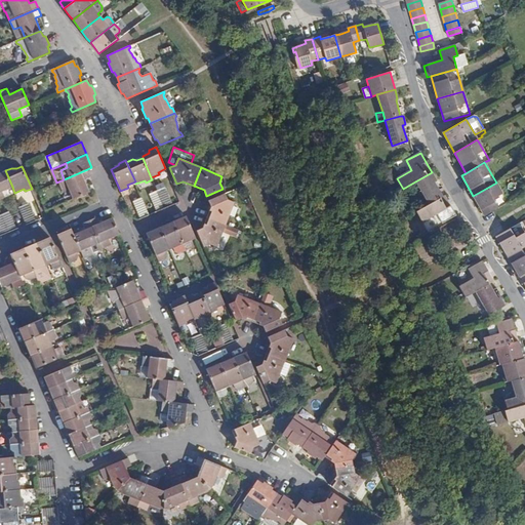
[(90,176),(87,169),(64,179),(58,182),(64,191),(69,189),(74,199),(89,192),(85,183),(83,179),(90,176)]
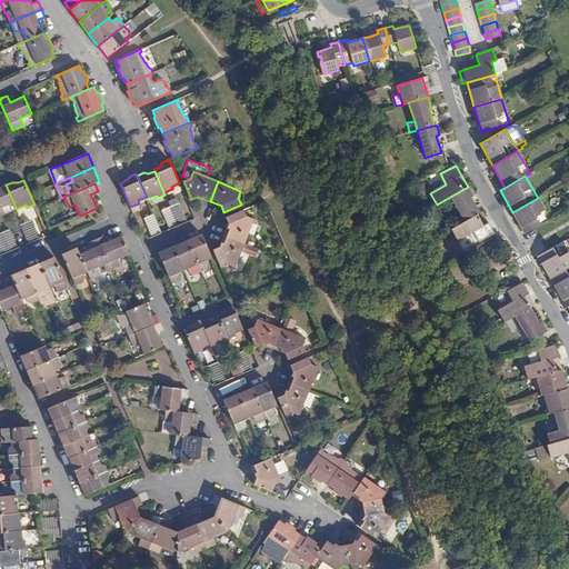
[(6,185),(0,187),(0,216),(6,213),(3,207),(13,202),(6,185)]
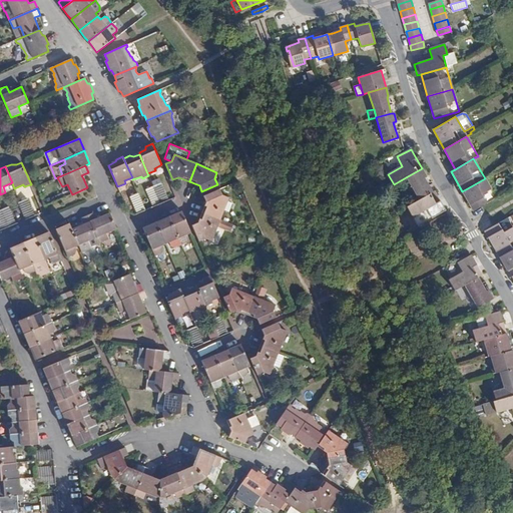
[(419,199),(433,192),(424,178),(426,176),(422,168),(406,177),(415,192),(419,199)]
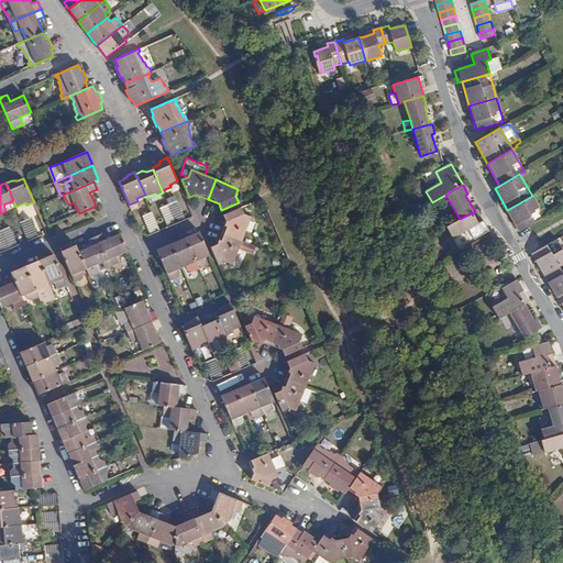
[(544,218),(532,196),(507,210),(520,232),(544,218)]
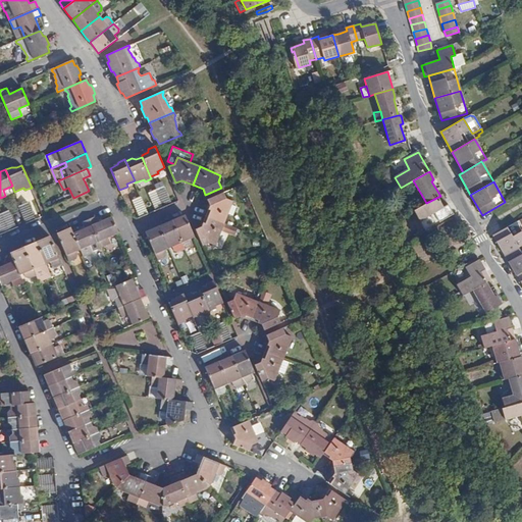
[(156,190),(164,207),(172,203),(165,187),(156,190)]
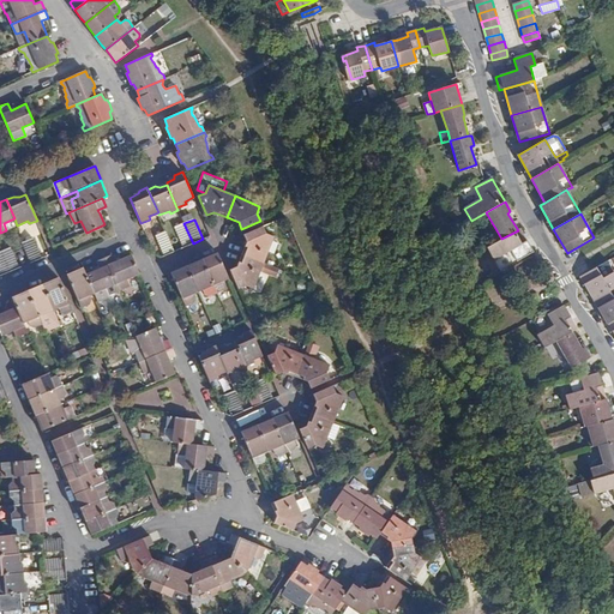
[(29,224),(31,236),(38,235),(36,223),(29,224)]
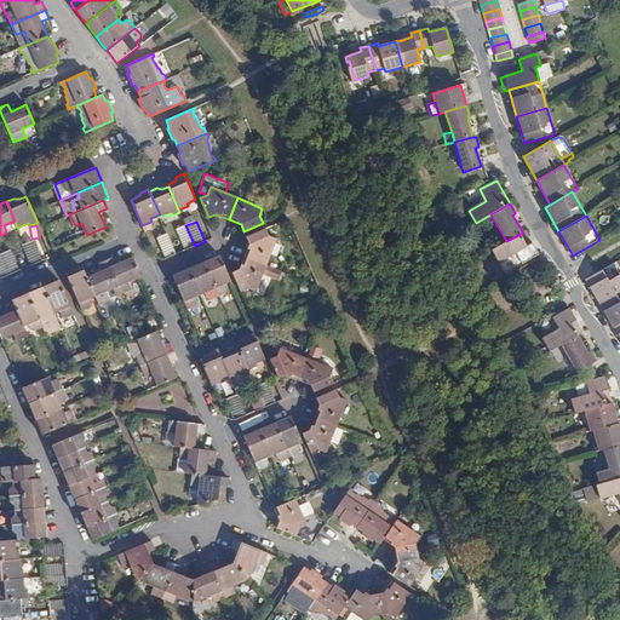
[(177,229),(187,250),(195,246),(185,225),(177,229)]
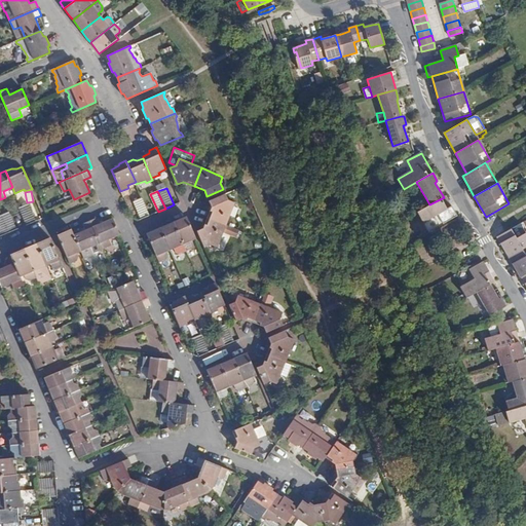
[(212,207),(208,217),(225,225),(234,202),(227,199),(225,194),(209,200),(212,207)]
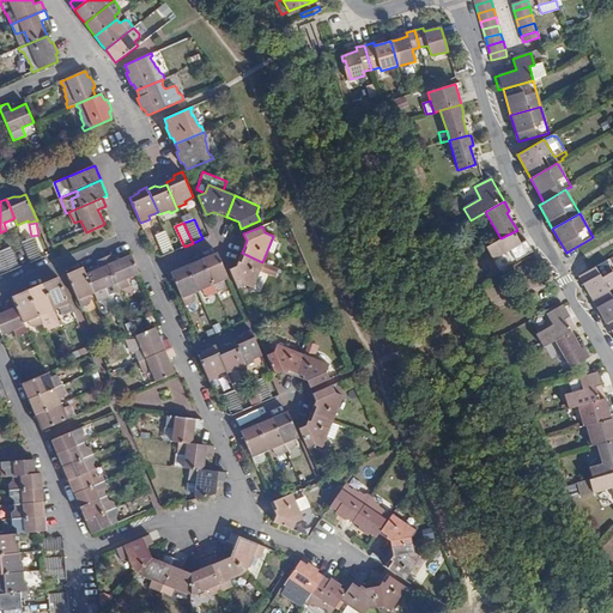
[(516,261),(532,252),(520,229),(517,230),(501,238),(493,243),(486,247),(493,260),(510,250),(516,261)]
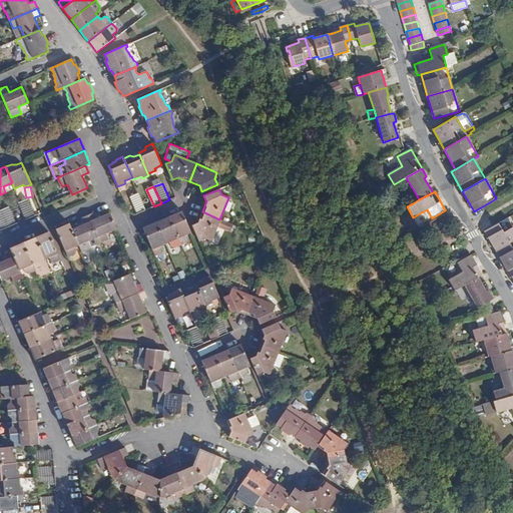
[(419,199),(415,192),(409,195),(413,203),(419,199)]
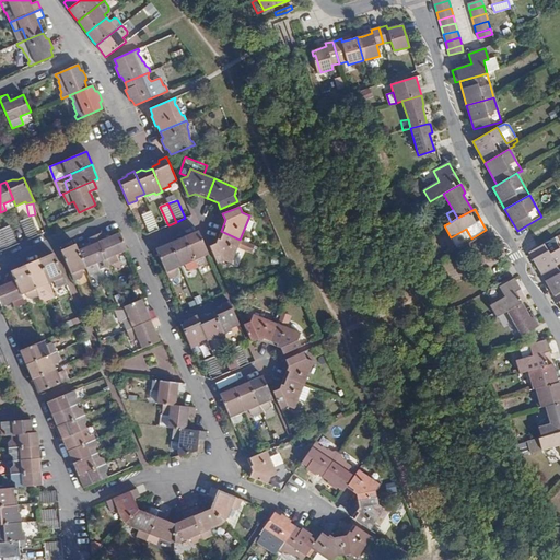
[(142,214),(151,233),(159,230),(151,211),(142,214)]
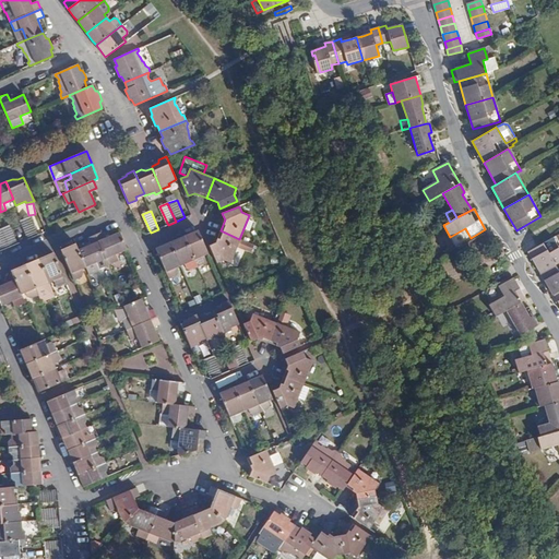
[(30,238),(38,235),(31,216),(22,219),(30,238)]
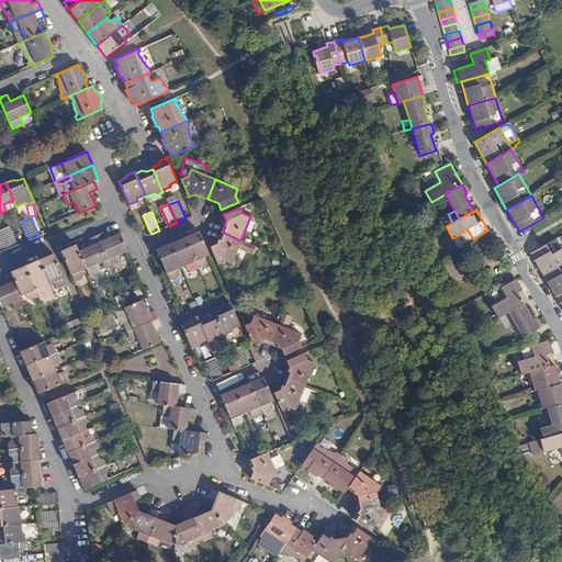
[(1,231),(9,248),(18,245),(13,235),(9,226),(1,231)]
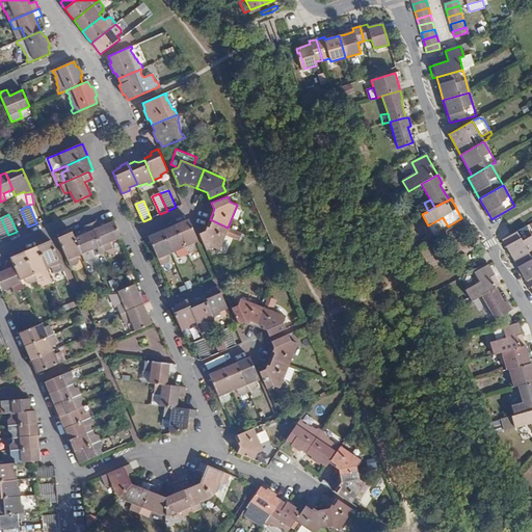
[(0,218),(0,234),(1,238),(8,235),(1,218),(0,218)]
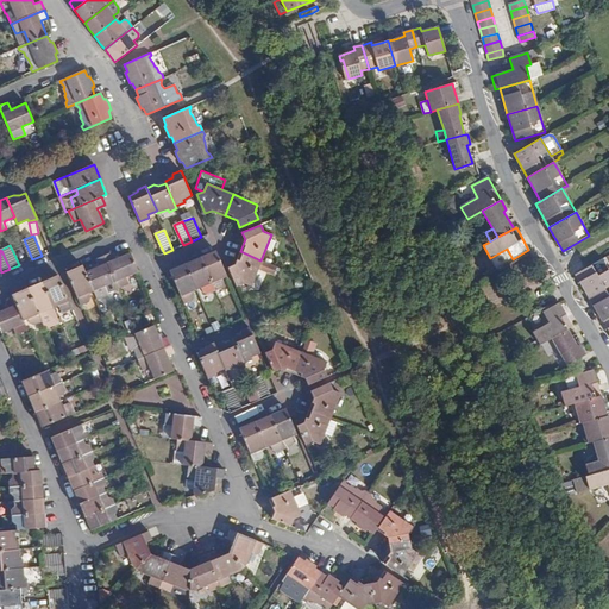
[(223,277),(227,276),(215,251),(208,253),(200,257),(214,289),(223,286),(224,282),(223,277)]
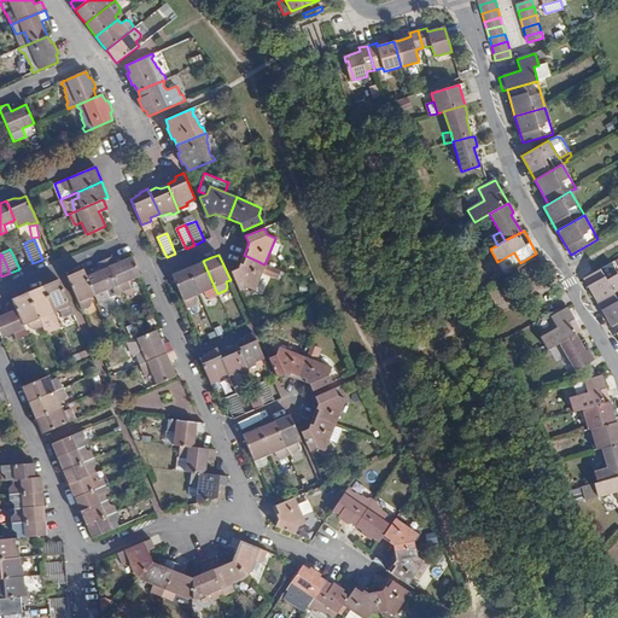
[(232,270),(240,290),(246,287),(255,290),(262,273),(278,279),(281,270),(264,264),(244,255),(239,268),(232,270)]
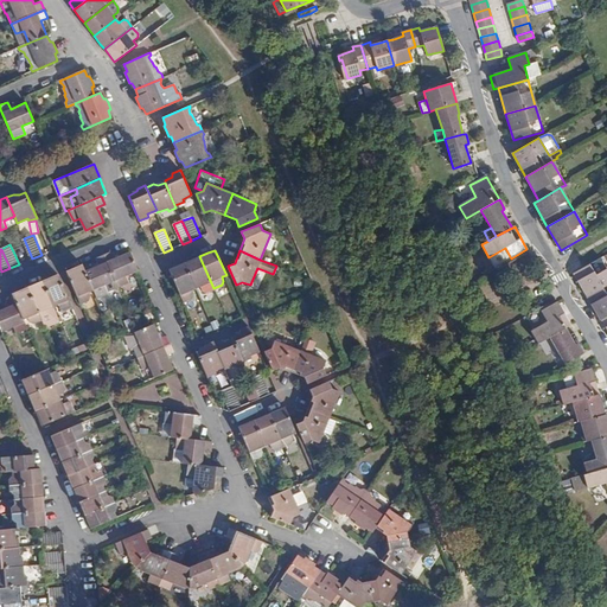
[(112,251),(104,255),(119,287),(129,282),(126,276),(138,270),(131,253),(122,255),(115,259),(112,251)]
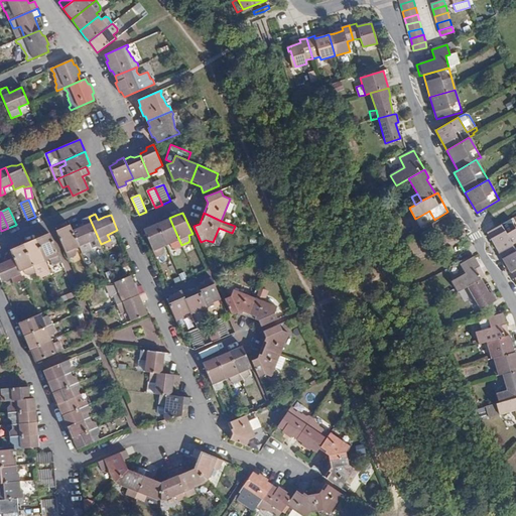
[(101,244),(89,217),(82,219),(84,225),(81,227),(73,230),(79,246),(82,252),(92,248),(101,244)]
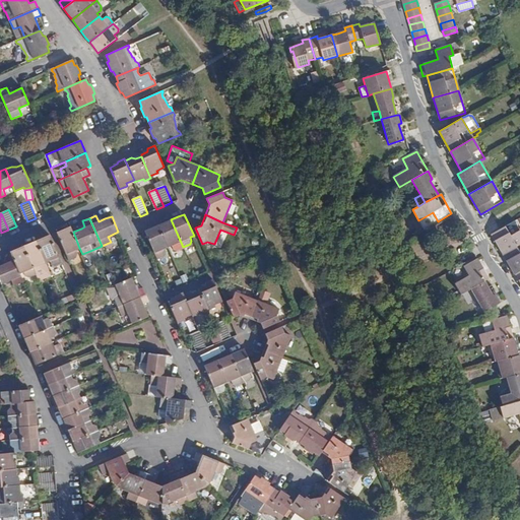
[(168,247),(168,248),(170,246),(171,249),(177,251),(183,247),(171,219),(167,221),(157,225),(168,247)]
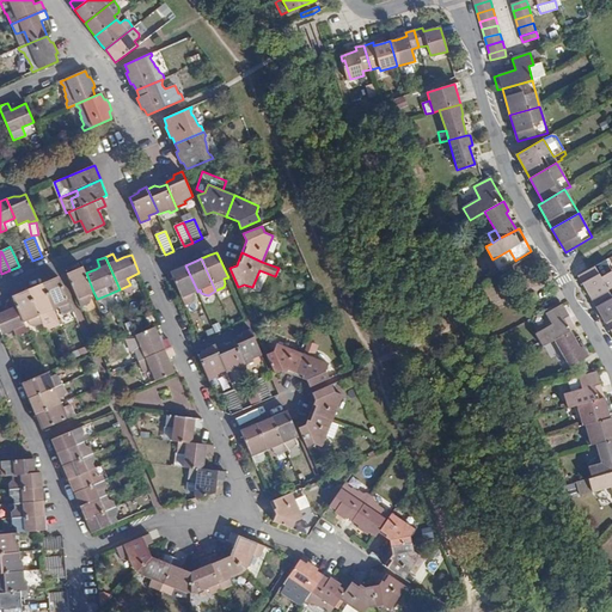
[(171,271),(185,305),(194,303),(195,298),(194,293),(197,291),(185,265),(179,268),(171,271)]
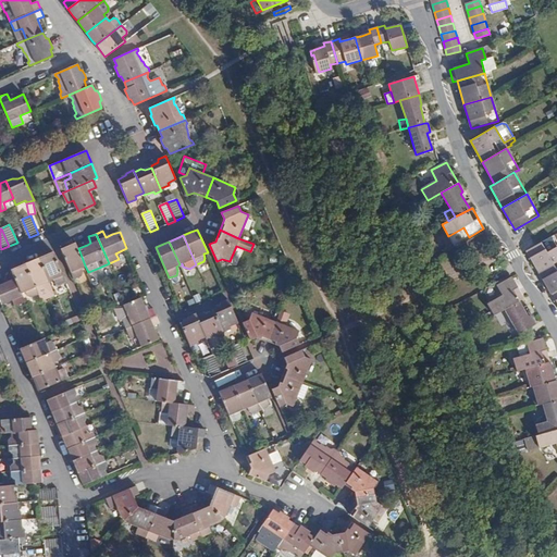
[(85,265),(78,248),(75,243),(69,245),(61,249),(74,279),(82,275),(83,271),(82,267),(85,265)]
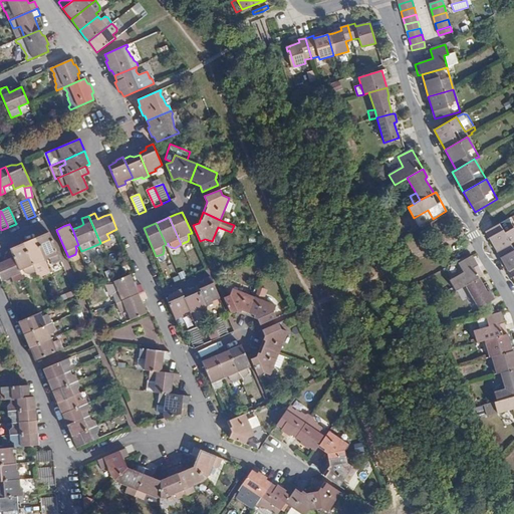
[(504,233),(499,224),(486,232),(497,252),(510,244),(513,241),(513,228),(504,233)]
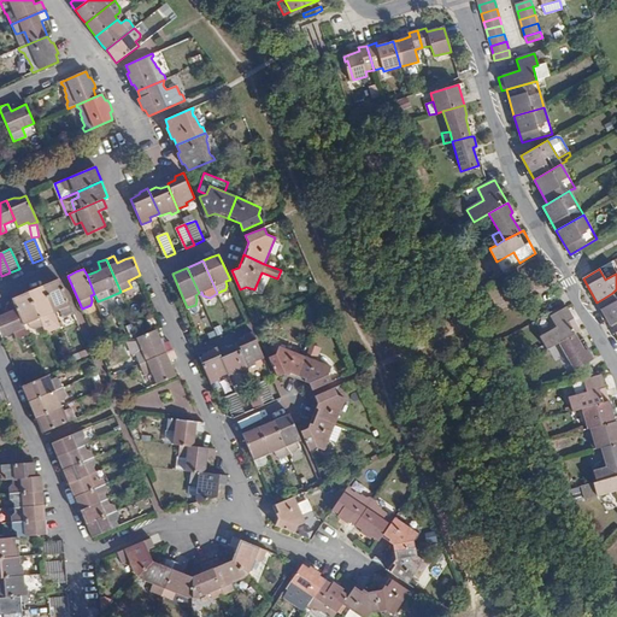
[(65,316),(74,312),(59,278),(50,283),(43,286),(54,311),(59,310),(62,313),(65,316)]
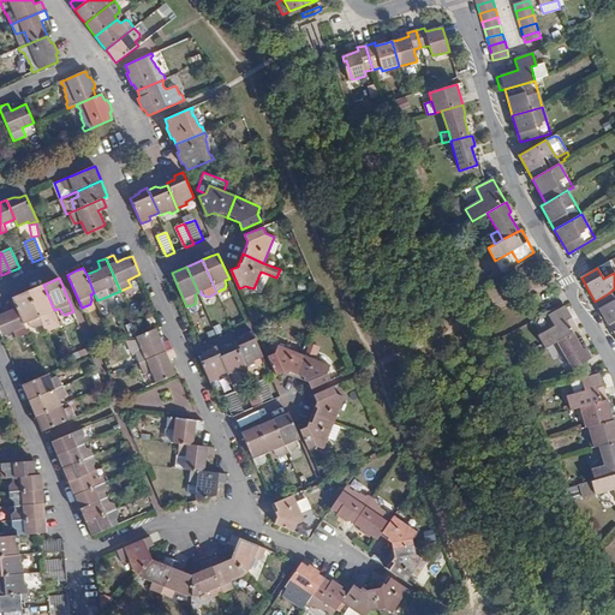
[(51,311),(54,310),(43,285),(35,288),(28,291),(42,324),(51,321),(52,316),(51,311)]
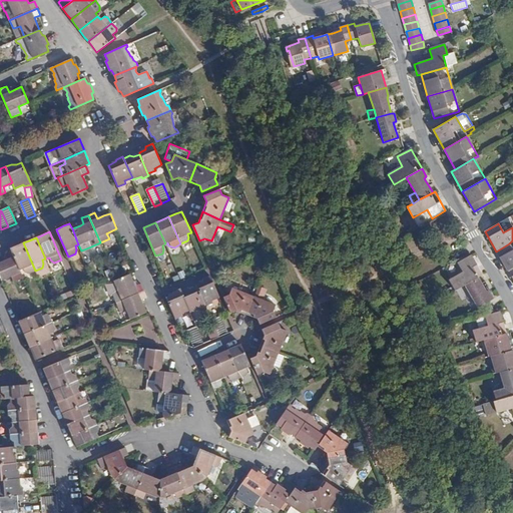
[(28,274),(35,271),(23,242),(17,245),(10,247),(11,249),(20,270),(23,269),(26,273),(28,274)]
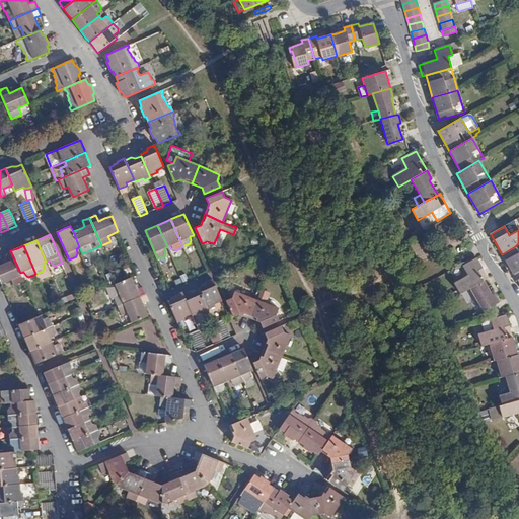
[(518,252),(515,246),(502,254),(513,274),(515,273),(518,270),(518,252)]
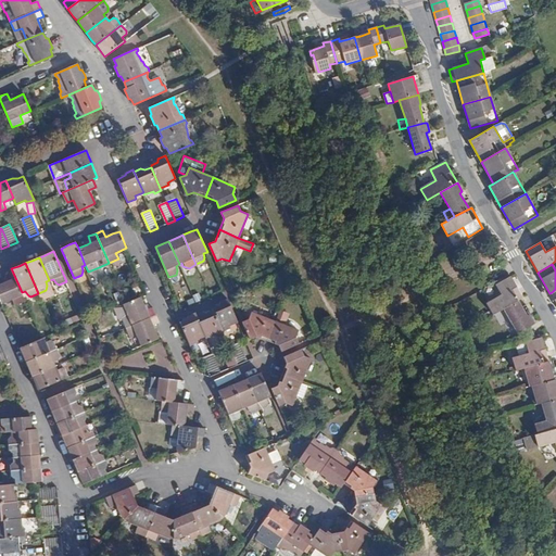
[(0,283),(0,300),(2,304),(13,300),(16,305),(25,301),(22,292),(12,270),(5,274),(8,280),(2,282),(0,283)]
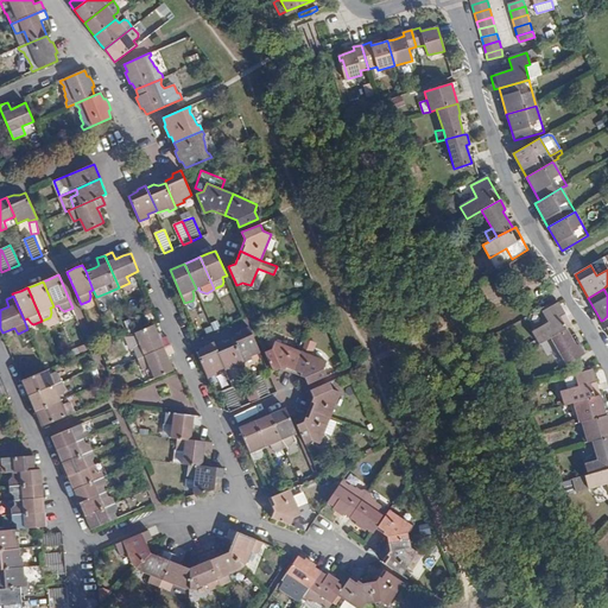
[(572,325),(559,303),(543,312),(549,323),(532,333),(539,344),(550,339),(567,329),(572,325)]
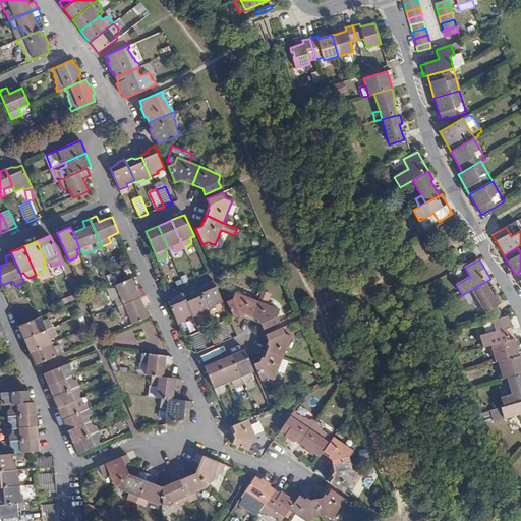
[(40,284),(53,278),(46,263),(43,264),(44,268),(43,272),(36,275),(40,284)]
